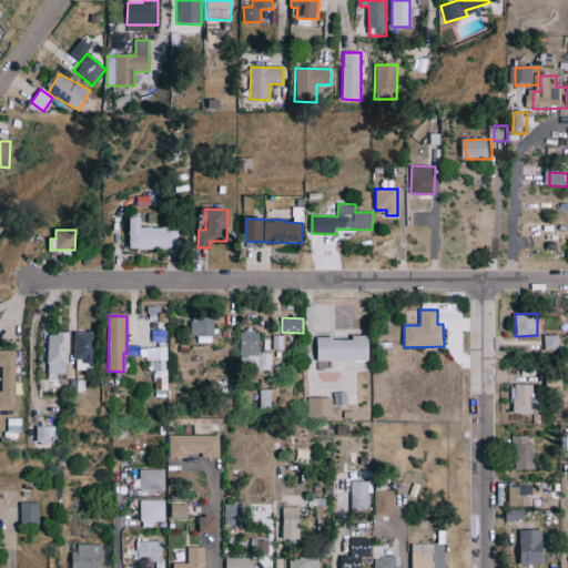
[(213,335),(213,321),(191,321),(192,336),(213,335)]
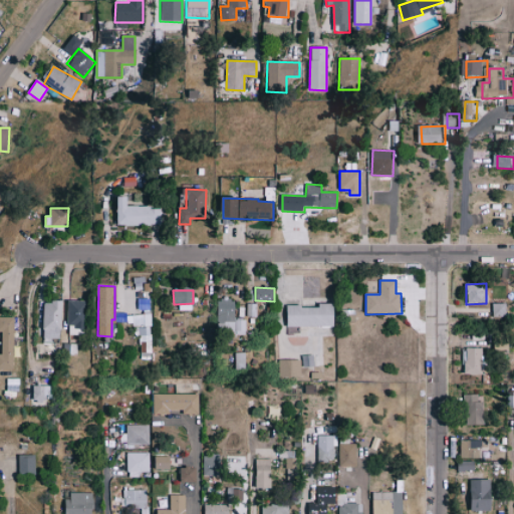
[(138,297),(138,309),(150,309),(150,297),(138,297)]
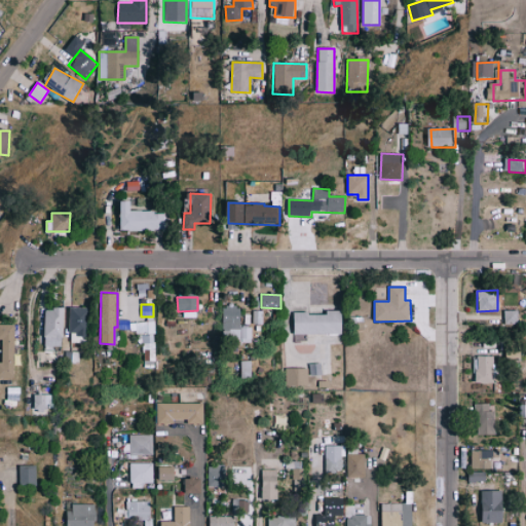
[(86,341),(87,306),(70,306),(69,341),(86,341)]
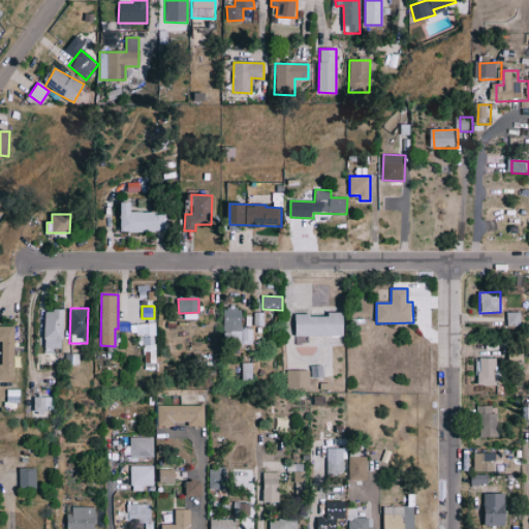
[(242,331),(241,308),(223,308),(224,339),(229,339),(228,332),(242,331)]
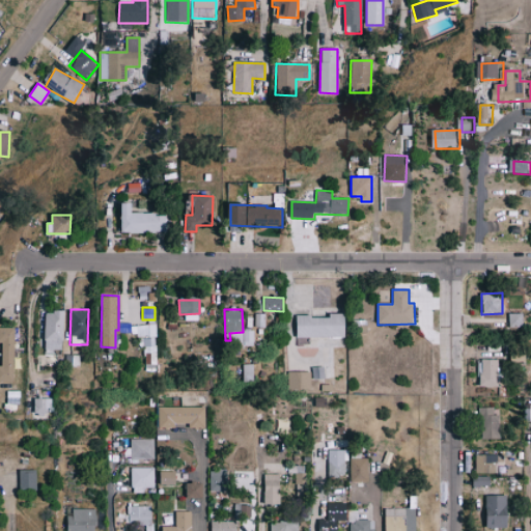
[(63,311),(46,310),(45,353),(62,354),(63,311)]
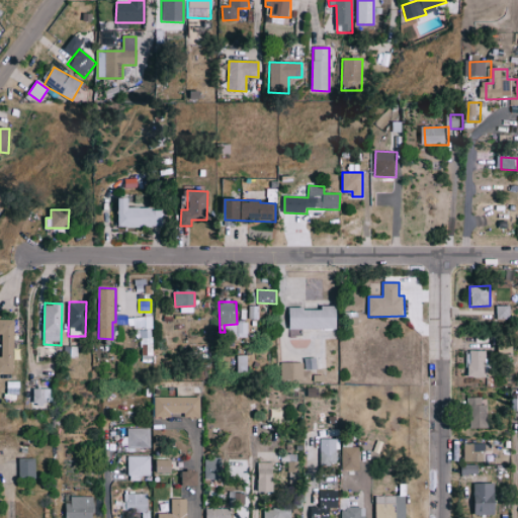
[(510,306),(497,307),(497,319),(510,318),(510,306)]
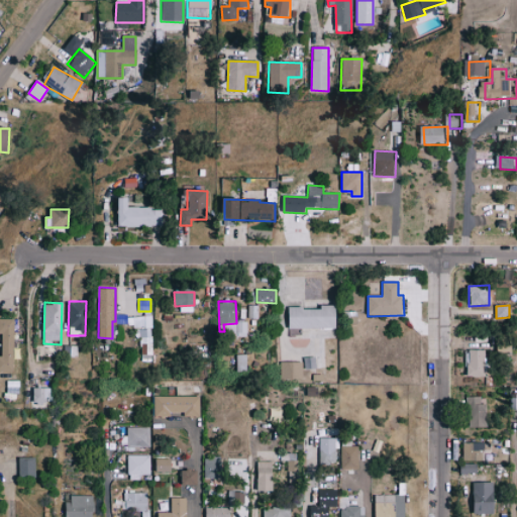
[(288,328),(336,329),(337,306),(321,306),(321,309),(288,308),(288,328)]
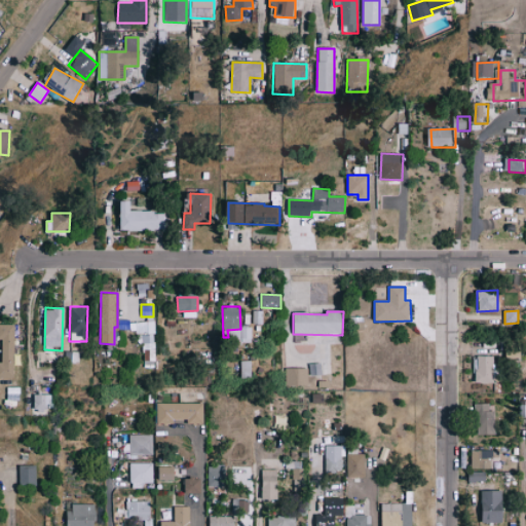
[(129,334),(155,331),(153,320),(128,324),(129,334)]
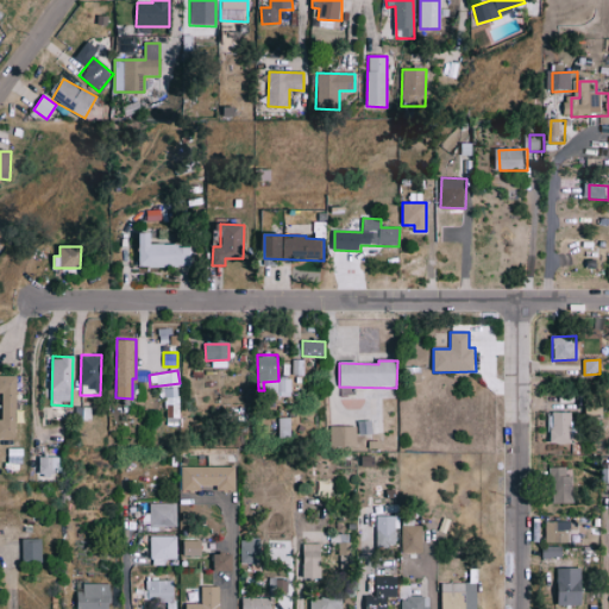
[(0,435),(16,437),(18,375),(0,374),(0,391),(2,393),(2,418),(0,418),(0,435)]
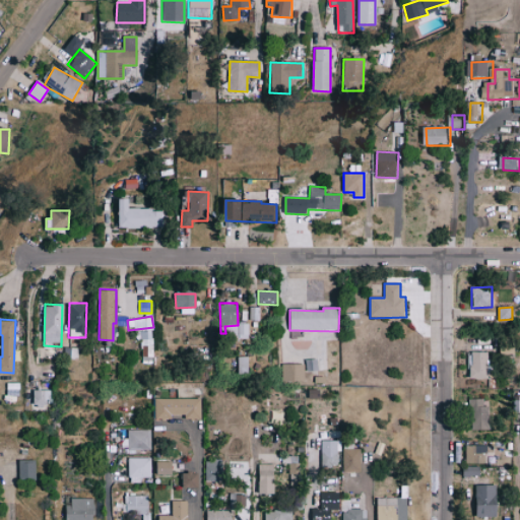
[(238,338),(248,337),(247,323),(237,324),(238,338)]
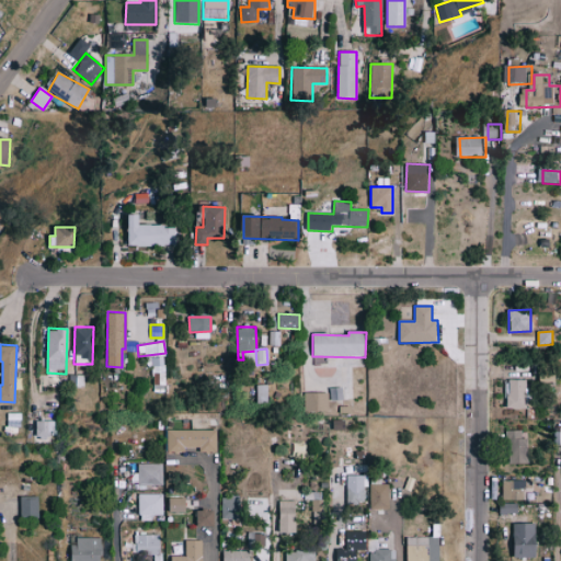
[(151,357),(150,371),(162,371),(163,358),(151,357)]
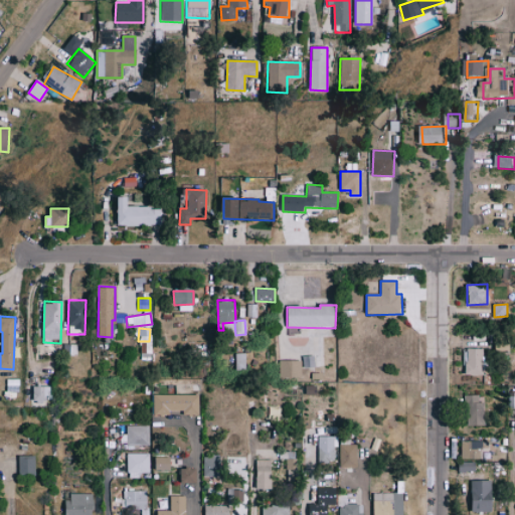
[(465,349),(464,375),(482,375),(483,350),(465,349)]
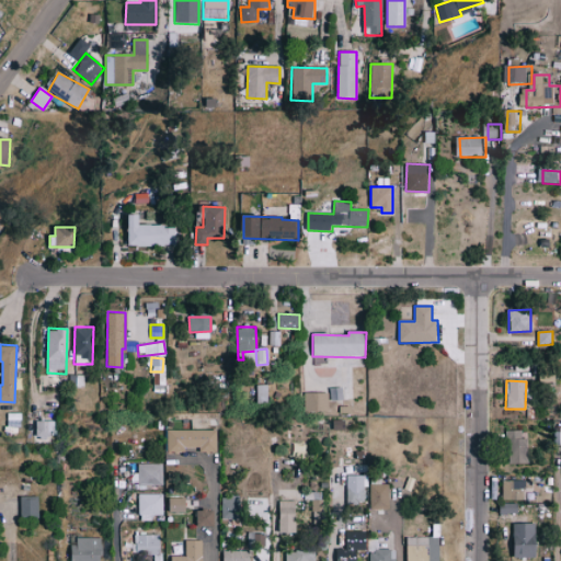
[(268,402),(267,384),(256,385),(256,402),(268,402)]
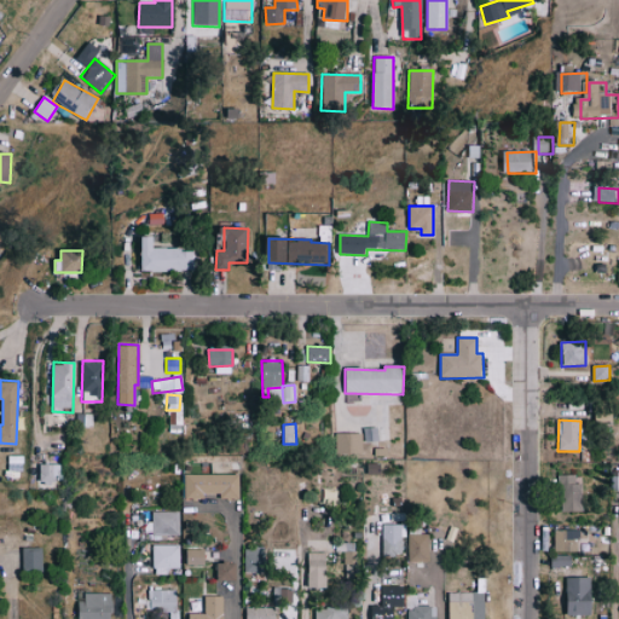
[(377,441),(377,428),(363,428),(363,443),(377,441)]
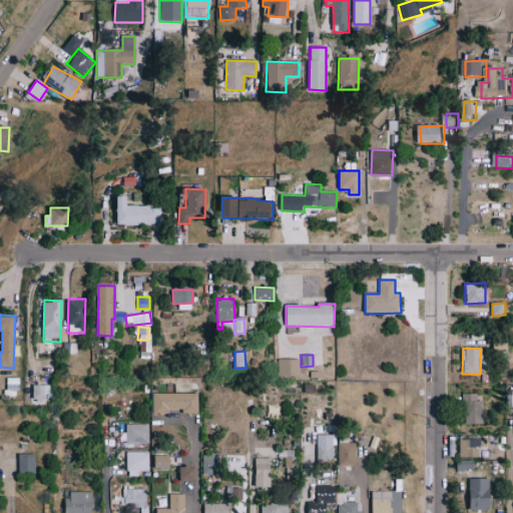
[(279,377),(300,376),(299,359),(278,360),(279,377)]
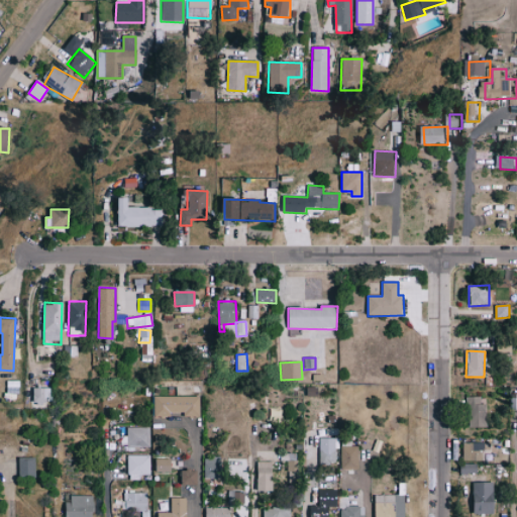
[(50,387),(33,387),(34,403),(50,403),(50,387)]
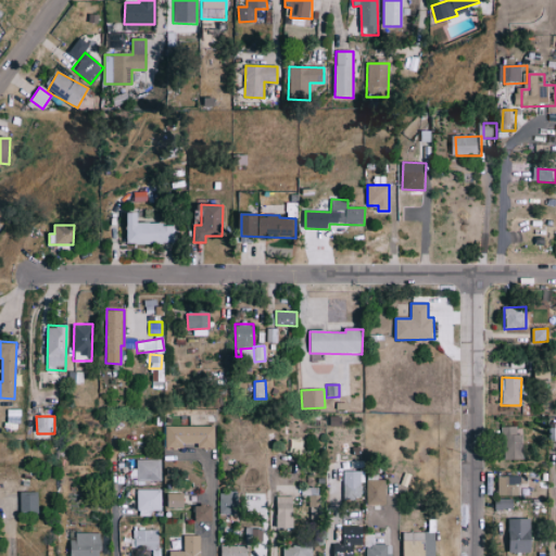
[(215,426),(165,425),(165,447),(184,447),(184,443),(198,443),(198,447),(215,447),(215,426)]
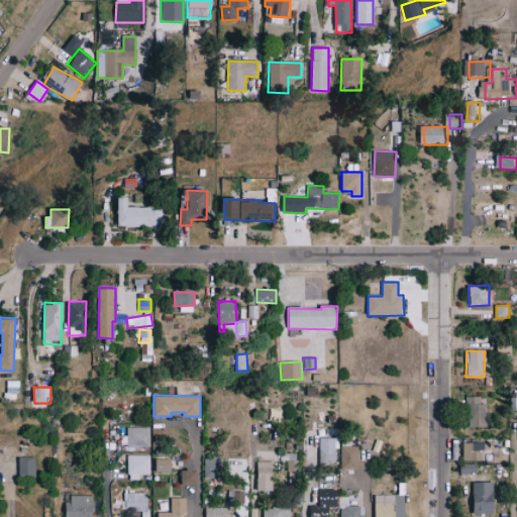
[(467,398),(468,427),(483,427),(482,397),(467,398)]
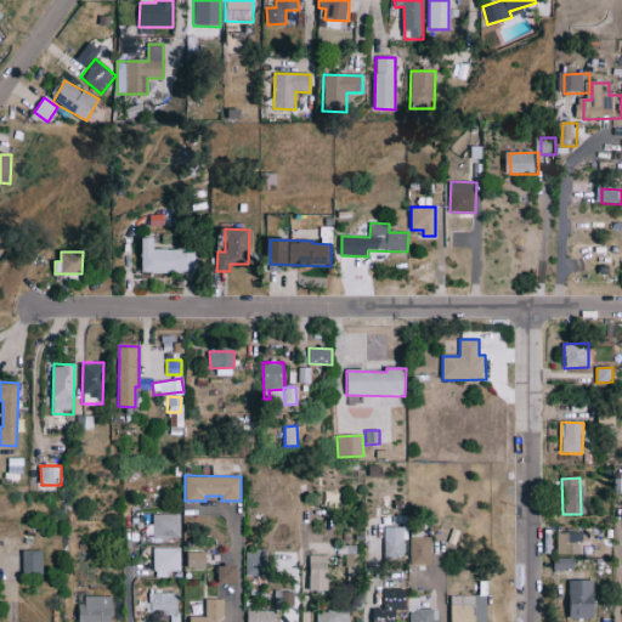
[(153,538),(179,537),(179,513),(152,514),(153,538)]
